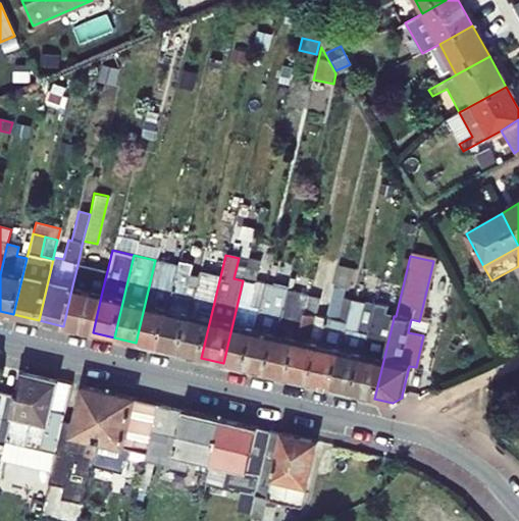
[(248,258),(246,268),(257,270),(260,261),(248,258)]
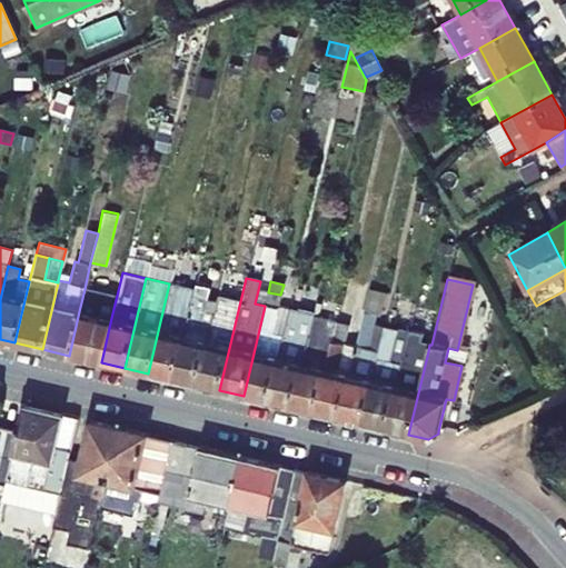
[(148,374),(172,379),(194,289),(169,284),(148,374)]
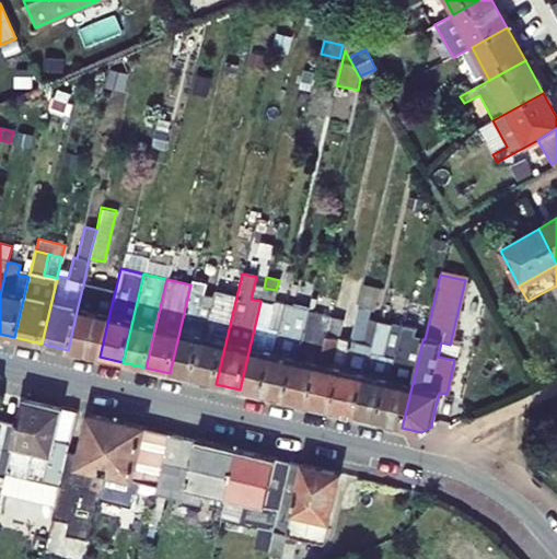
[(170,373),(193,379),(211,297),(201,294),(205,283),(192,280),(190,284),(170,373)]
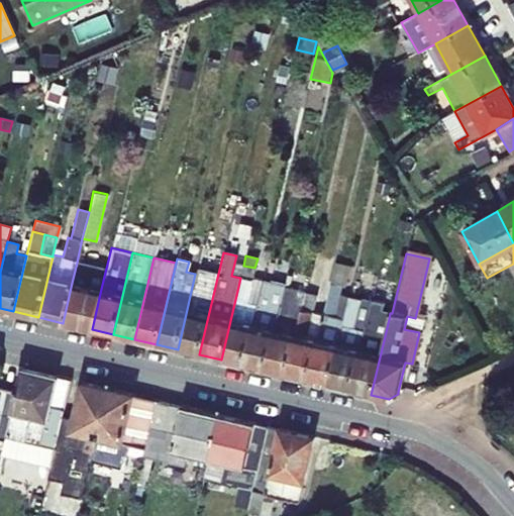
[(234,264),(231,276),(240,278),(243,266),(234,264)]
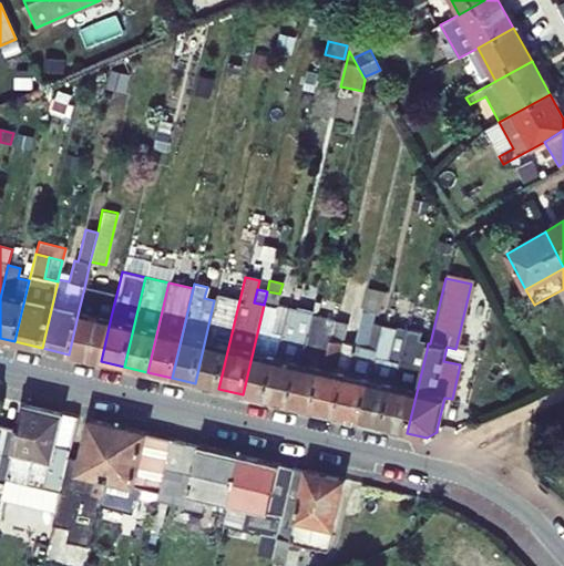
[(360,311),(373,315),(378,316),(383,294),(366,289),(360,311)]
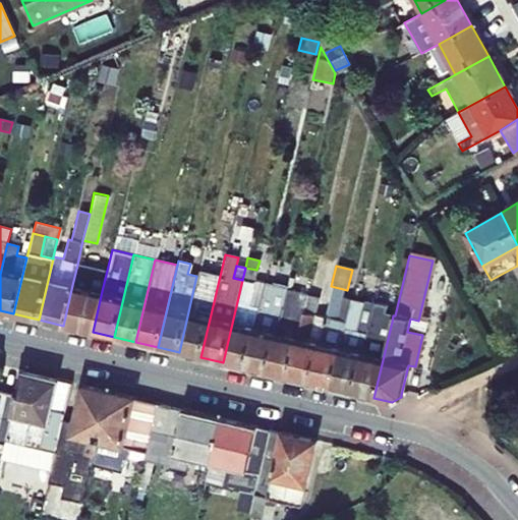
[(244,367),(264,285),(254,283),(256,270),(245,268),(242,280),(223,362),(244,367)]
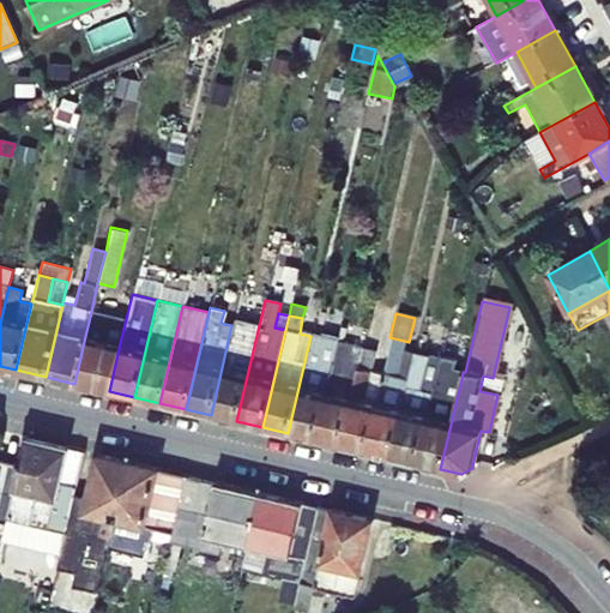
[(211,415),(236,421),(259,325),(233,319),(231,325),(211,415)]
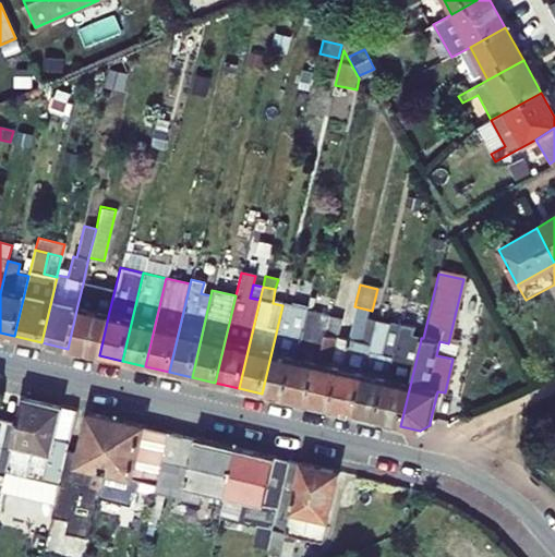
[(305,311),(306,309),(282,303),(282,305),(262,394),(285,399),(305,311)]
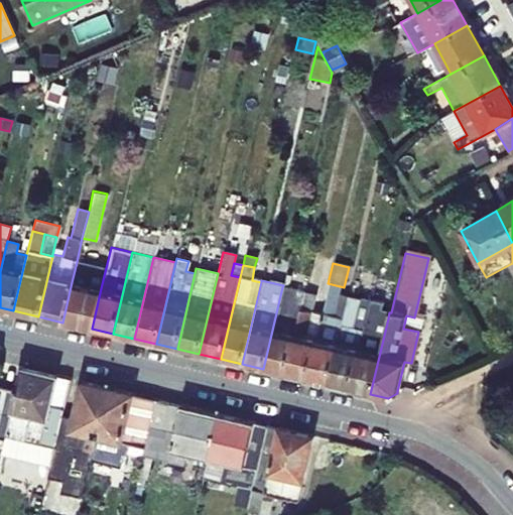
[(62,323),(92,329),(101,288),(72,282),(62,323)]
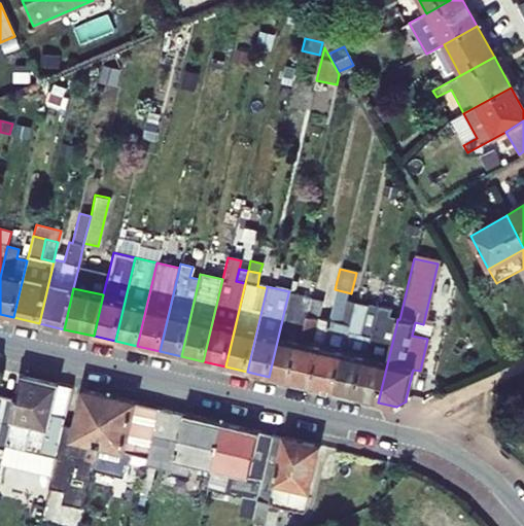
[(312,387),(334,392),(350,326),(340,323),(345,302),(347,292),(335,289),(327,321),(312,387)]
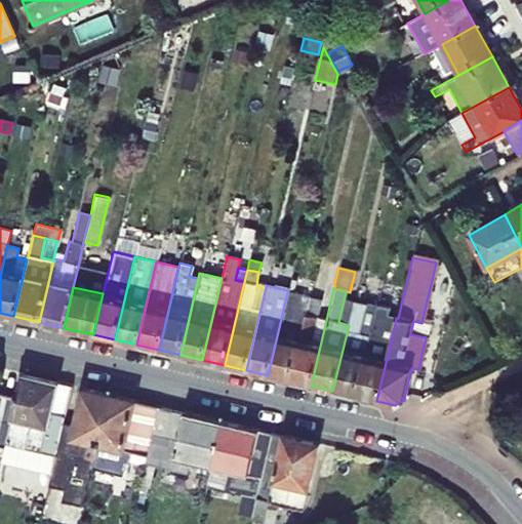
[(287,292),(268,375),(289,380),(309,297),(287,292)]
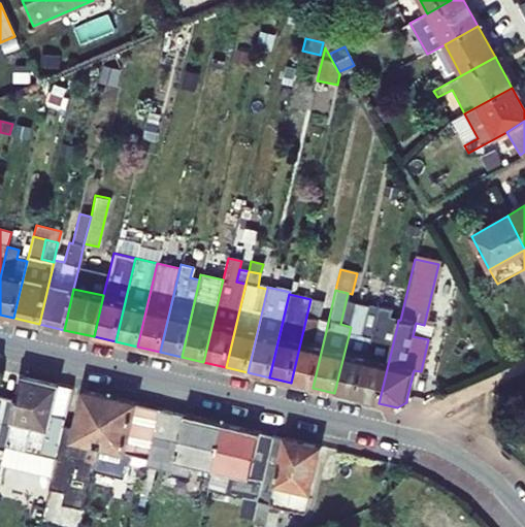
[(291,383),(313,388),(328,322),(319,320),(322,302),(310,299),(291,383)]
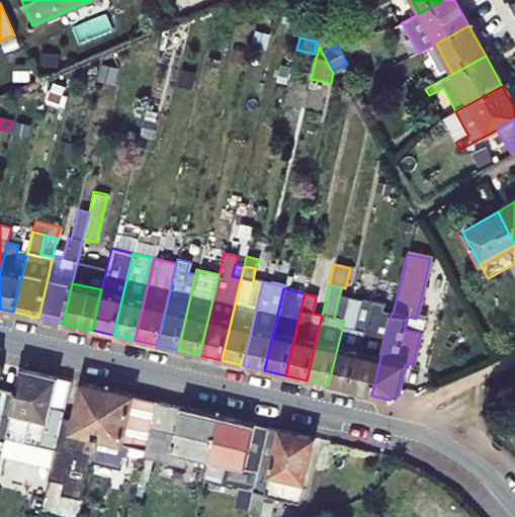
[(339,296),(334,318),(344,321),(349,298),(339,296)]
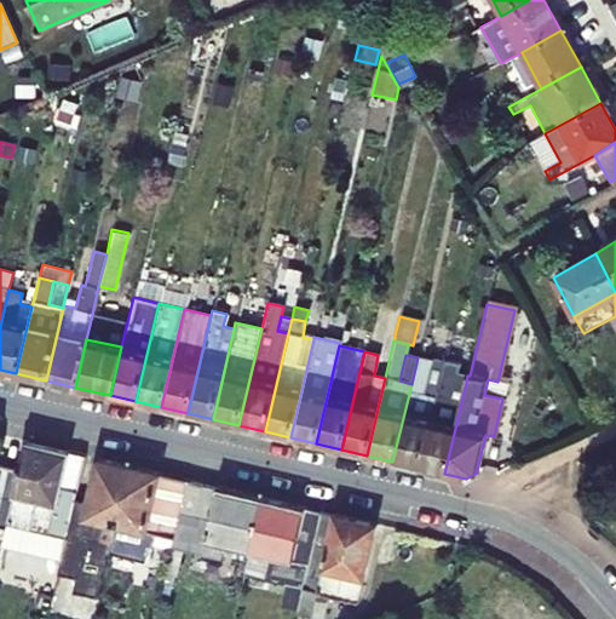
[(392,462),(419,468),(443,364),(418,357),(412,384),(392,462)]
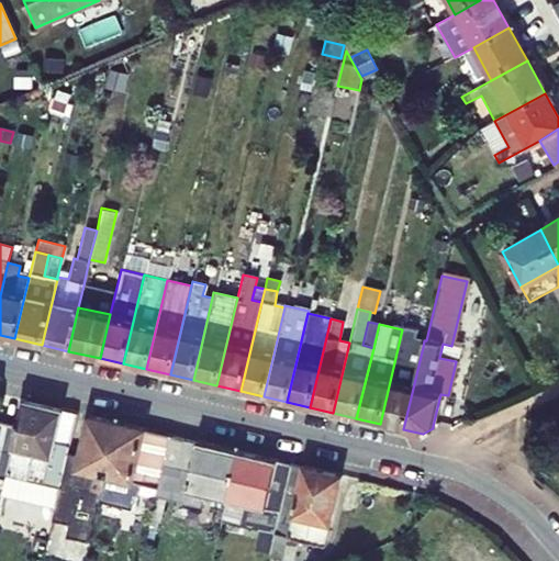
[(380,424),(403,429),(423,347),(412,345),(413,337),(415,331),(402,327),(402,329),(380,424)]
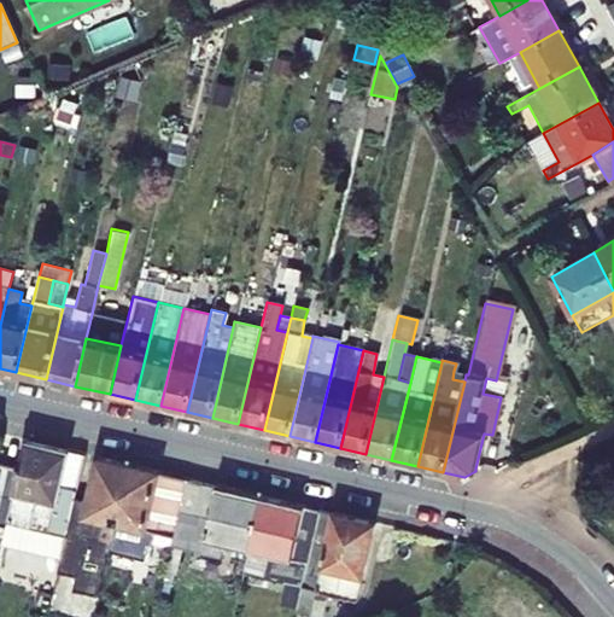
[(465,382),(466,374),(454,371),(452,379),(465,382)]
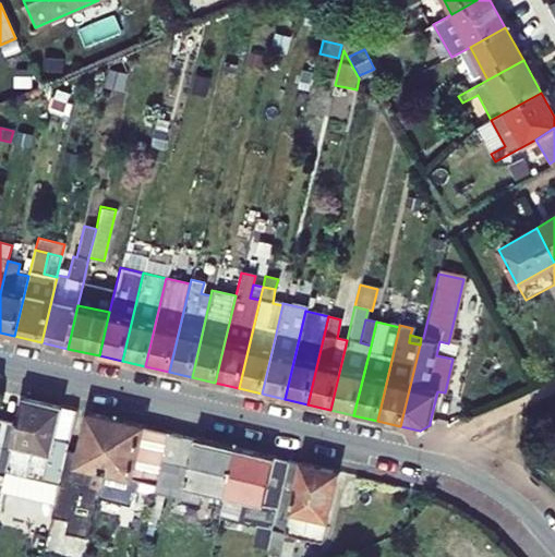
[(436,355),(453,359),(456,344),(448,343),(439,341),(436,355)]
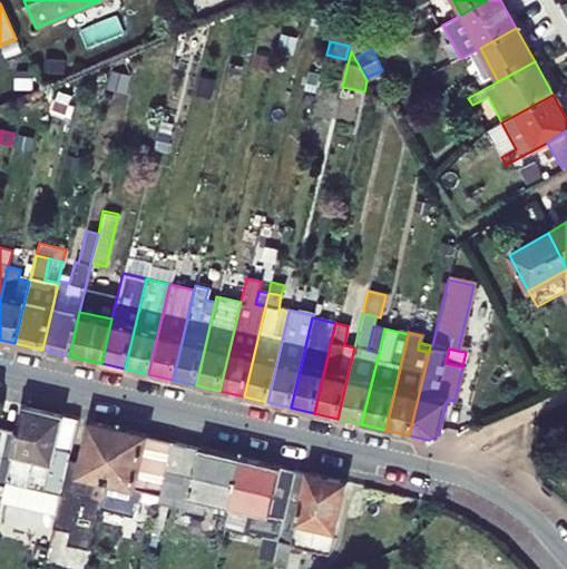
[(62,417),(22,408),(17,432),(6,481),(59,494),(69,453),(55,450),(62,417)]
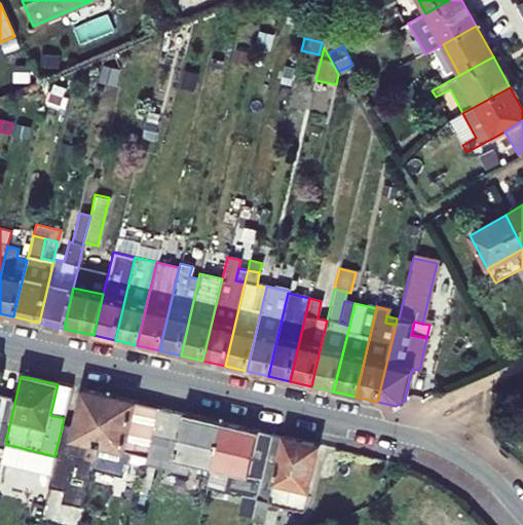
[(109,397),(82,390),(67,455),(84,459),(82,464),(76,462),(66,504),(83,509),(92,469),(109,397)]
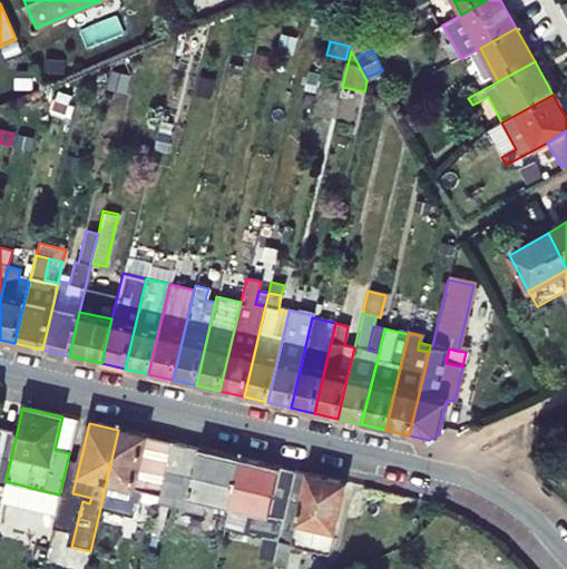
[(0,483),(5,486),(6,481),(17,432),(0,429),(0,483)]
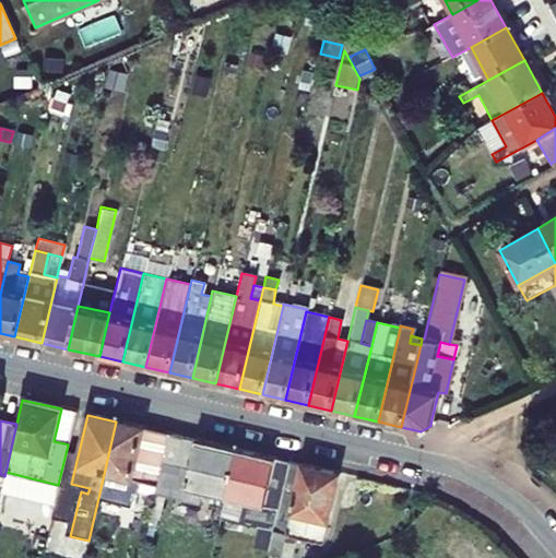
[(168,434),(163,432),(116,422),(98,498),(134,506),(138,490),(153,495),(168,434)]
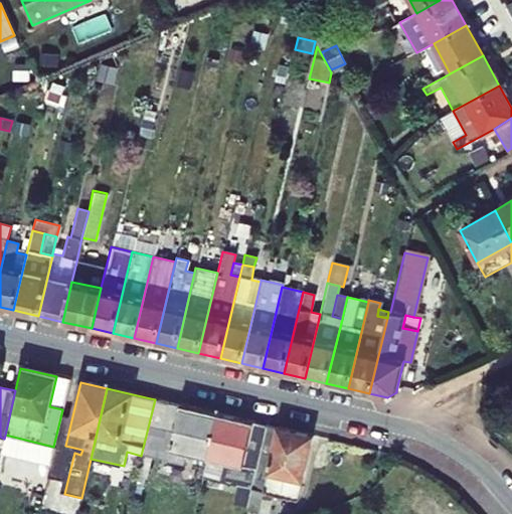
[(206,458),(216,414),(155,399),(141,456),(137,477),(145,479),(150,457),(182,464),(185,453),(206,458)]
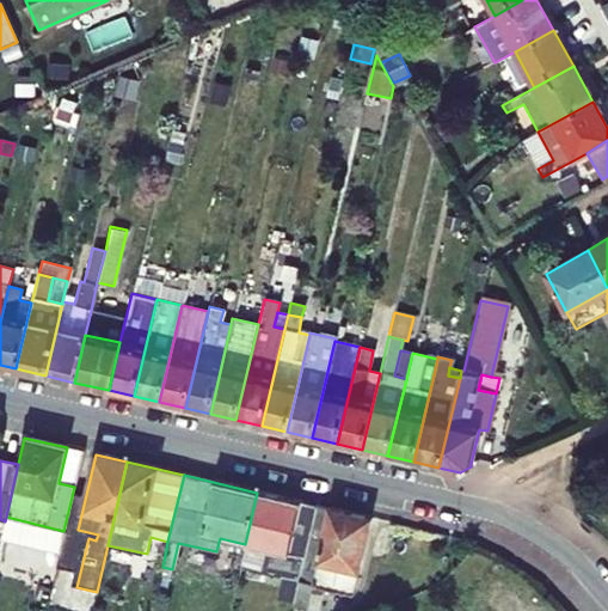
[(245,544),(239,567),(281,578),(276,598),(293,603),(315,506),(257,493),(245,544)]
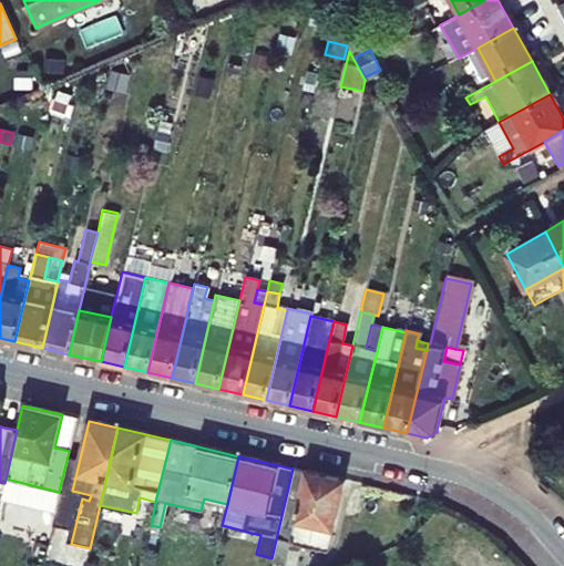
[(272,558),(270,563),(279,565),(284,565),(287,548),(298,552),(299,545),(326,551),(342,481),(293,469),(272,558)]
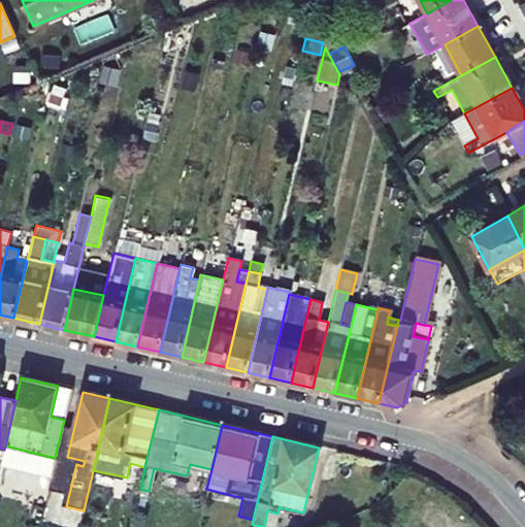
[(67,457),(66,462),(76,464),(83,466),(85,461),(67,457)]
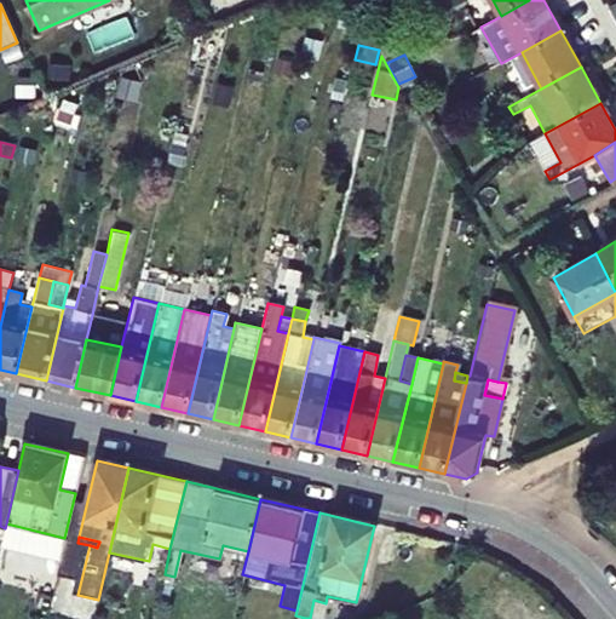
[(314,600),(310,618),(321,618),(326,603),(314,600)]
